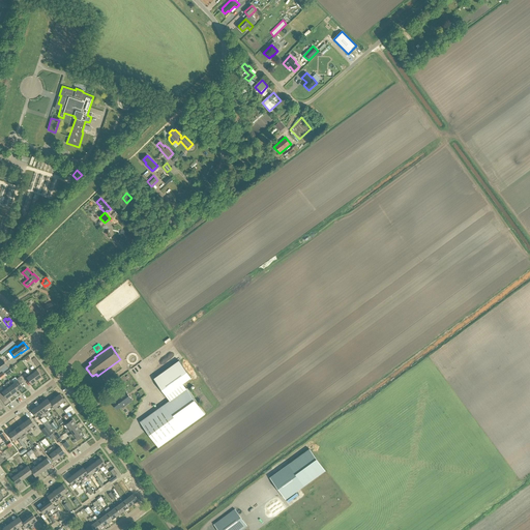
[(153,379),(166,395),(183,383),(192,378),(179,360),(172,366),(153,379)]
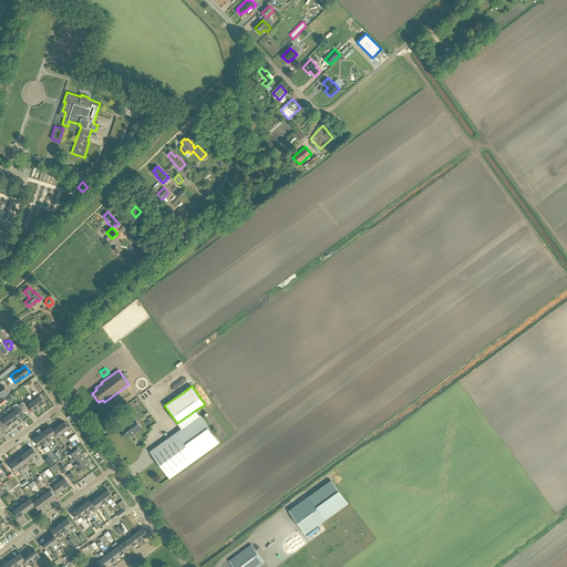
[(30,397),(33,400),(39,406),(44,403),(39,395),(34,399),(33,398),(34,397),(32,394),(30,397)]
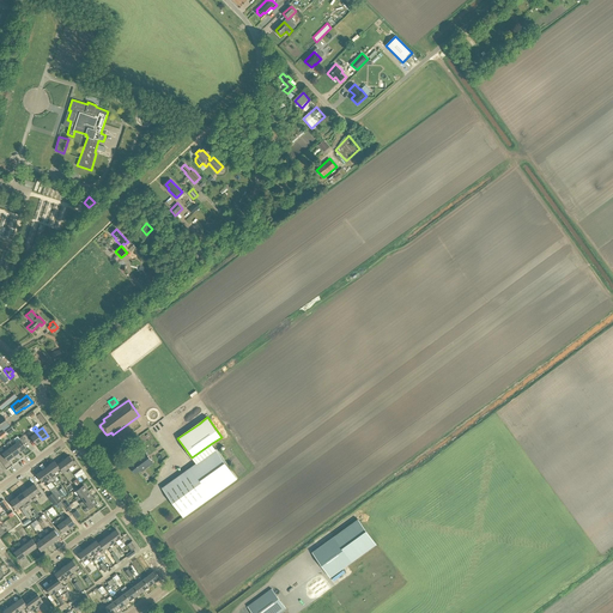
[(36,432),(31,436),(30,434),(31,434),(29,431),(26,434),(35,444),(42,439),(36,432)]
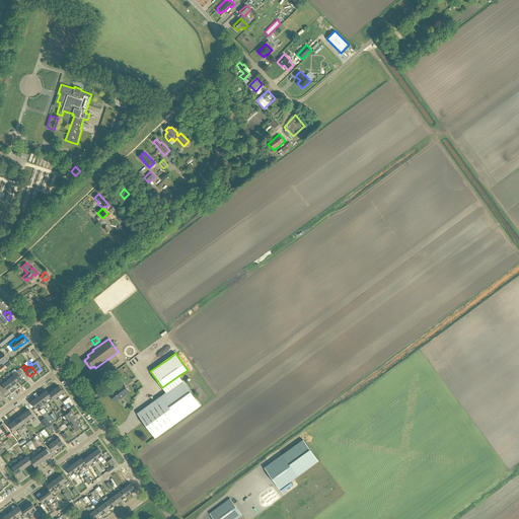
[(21,379),(19,376),(22,374),(19,369),(18,369),(16,371),(16,372),(13,375),(12,374),(12,373),(11,371),(9,373),(11,376),(16,382),(21,379)]
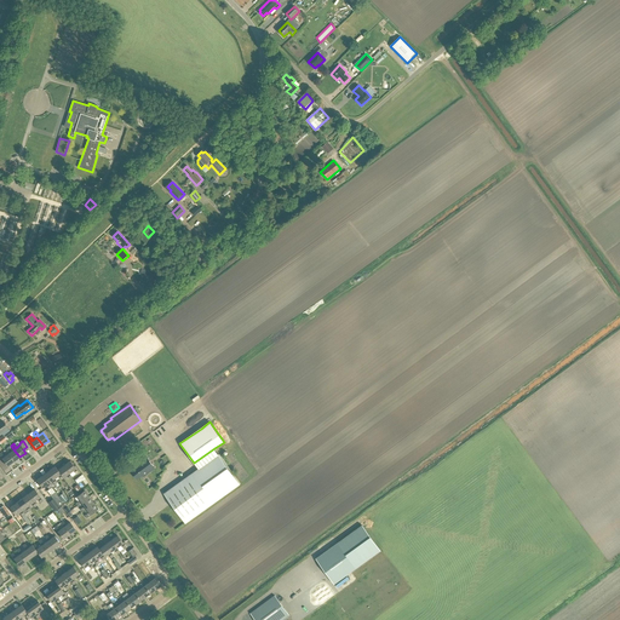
[(13,461),(19,457),(13,449),(10,453),(9,451),(7,448),(5,449),(7,454),(13,461)]
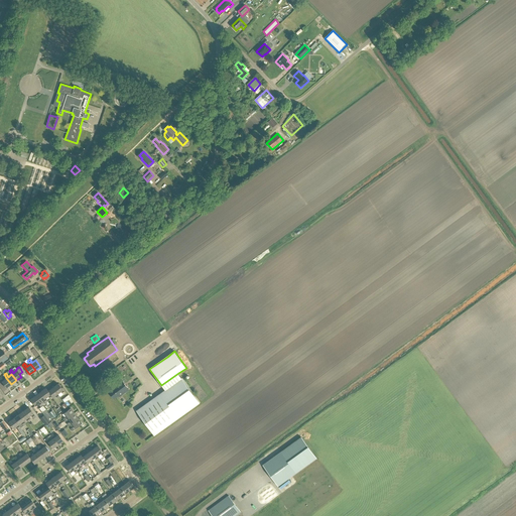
[(0,379),(6,388),(11,384),(6,378),(3,380),(2,379),(1,377),(0,377),(0,379)]
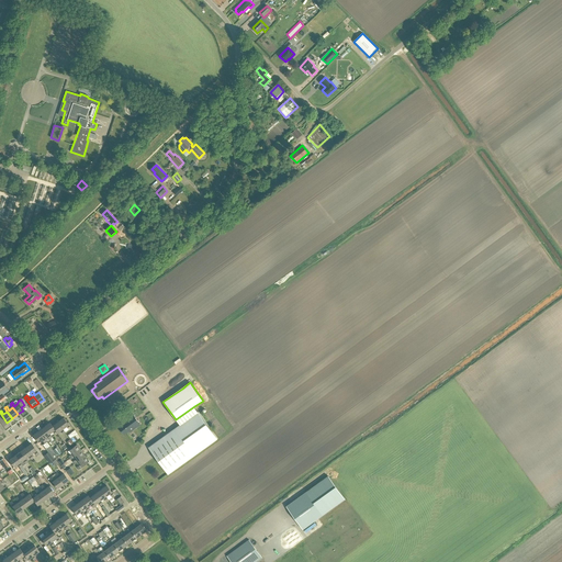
[(180,425),(149,448),(168,475),(217,440),(199,413),(180,425)]
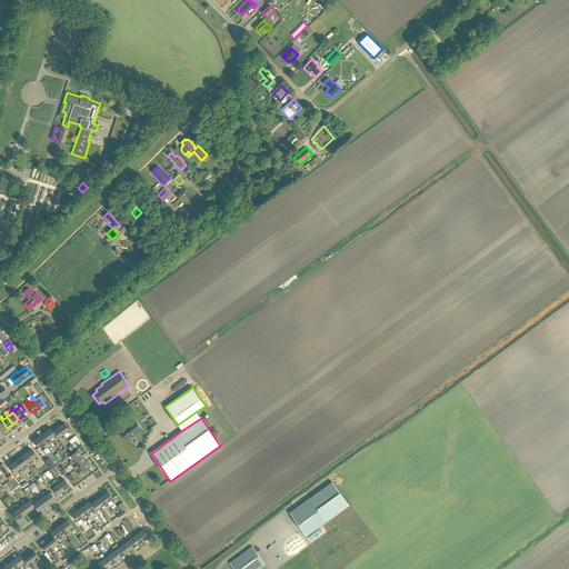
[(126,429),(120,432),(126,440),(130,436),(131,437),(135,433),(136,435),(139,432),(138,431),(142,429),(135,419),(127,425),(129,427),(126,429)]
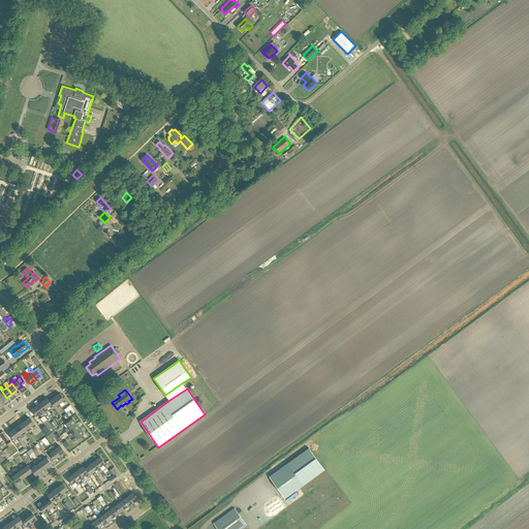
[(59,404),(63,401),(64,402),(63,403),(65,405),(67,403),(60,394),(54,397),(59,404)]
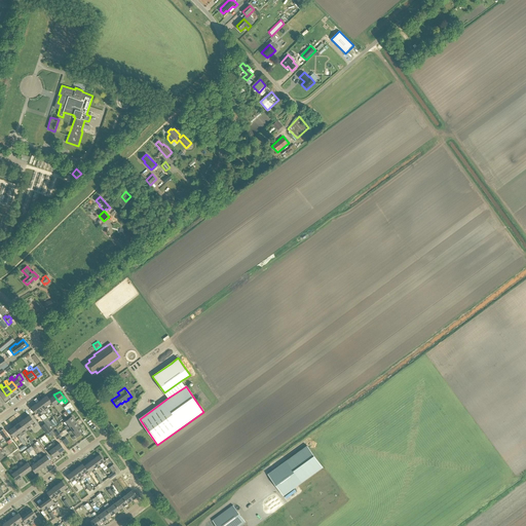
[(59,402),(53,395),(48,399),(53,406),(58,403),(59,404),(58,405),(59,407),(62,405),(59,402)]
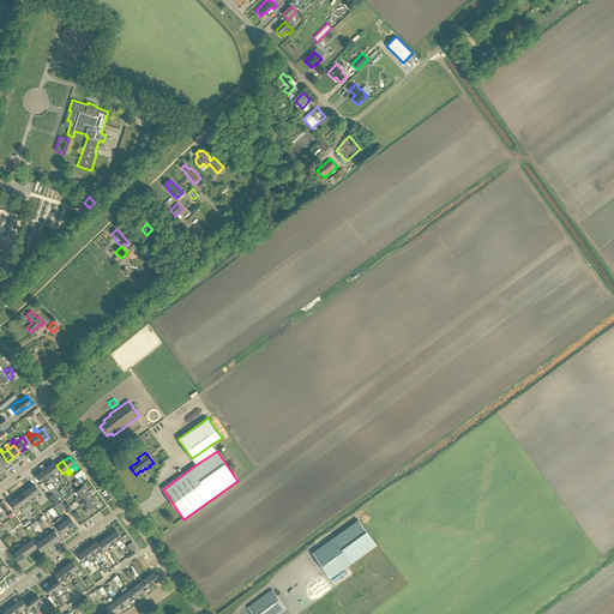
[(62,474),(56,465),(54,462),(48,467),(54,474),(58,471),(59,473),(58,473),(60,476),(62,474)]
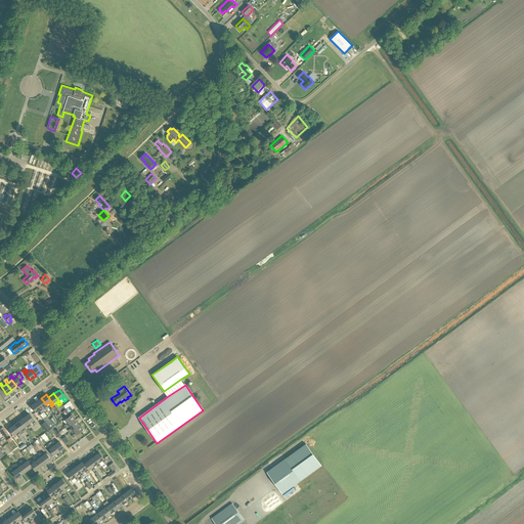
[(41,408),(44,406),(45,407),(44,407),(46,409),(48,408),(46,404),(41,398),(36,402),(41,408)]
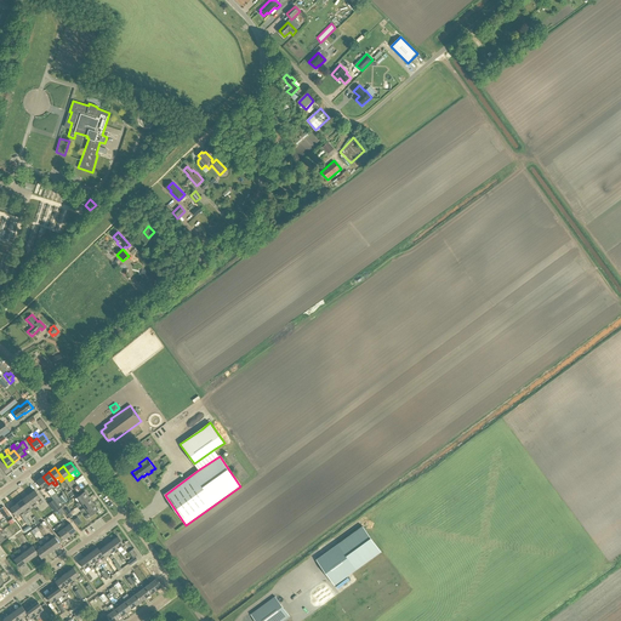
[(41,489),(46,485),(47,486),(46,488),(49,490),(51,488),(49,484),(43,477),(36,482),(41,489)]
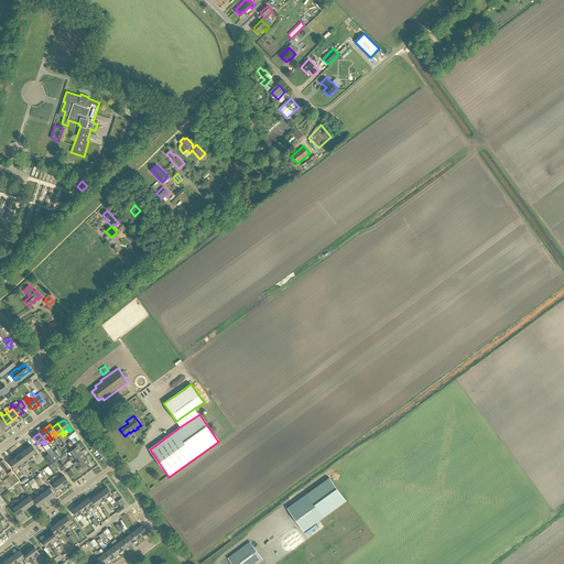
[(36,457),(39,456),(31,445),(25,449),(31,456),(34,453),(35,455),(36,457)]
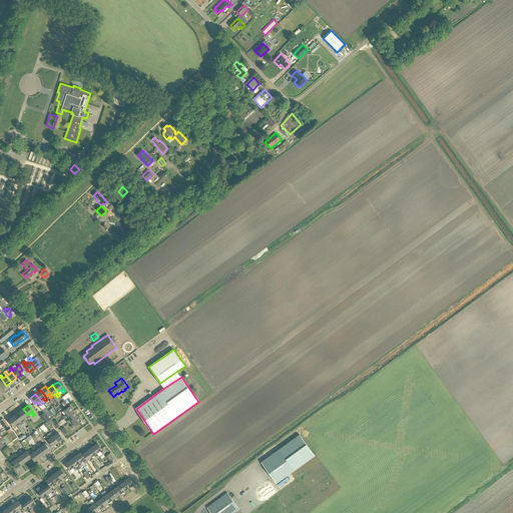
[(63,418),(67,416),(73,411),(69,406),(63,411),(66,414),(64,415),(62,416),(63,418)]
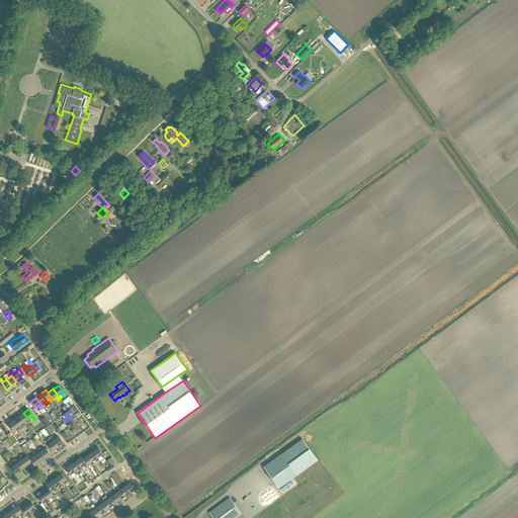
[(30,422),(28,419),(23,413),(18,416),(23,423),(26,420),(27,422),(28,424),(30,422)]
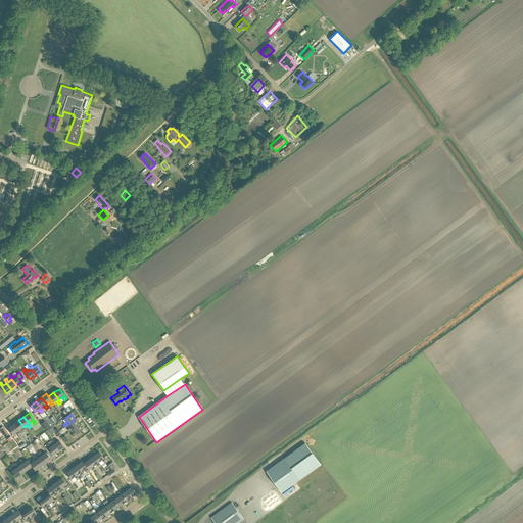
[(79,424),(75,419),(68,424),(70,428),(69,428),(67,429),(68,431),(73,429),(79,424)]
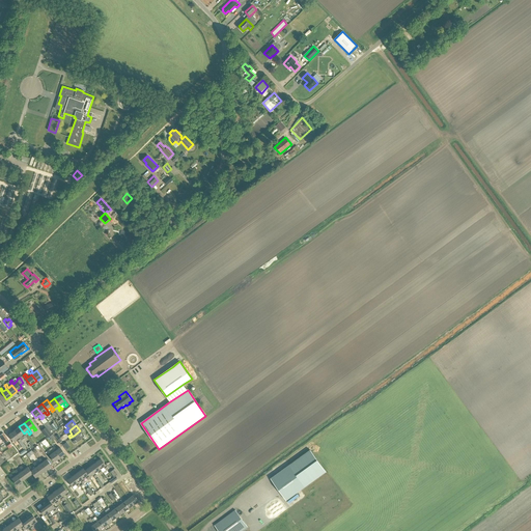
[(26,437),(24,434),(19,426),(14,430),(19,438),(22,435),(23,436),(23,437),(24,439),(26,437)]
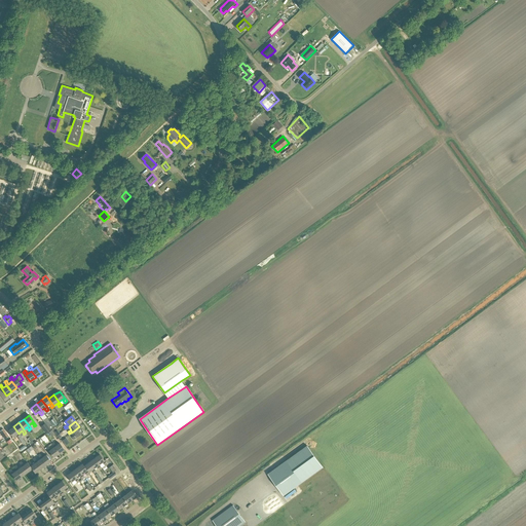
[(45,423),(41,426),(46,433),(50,429),(45,423)]
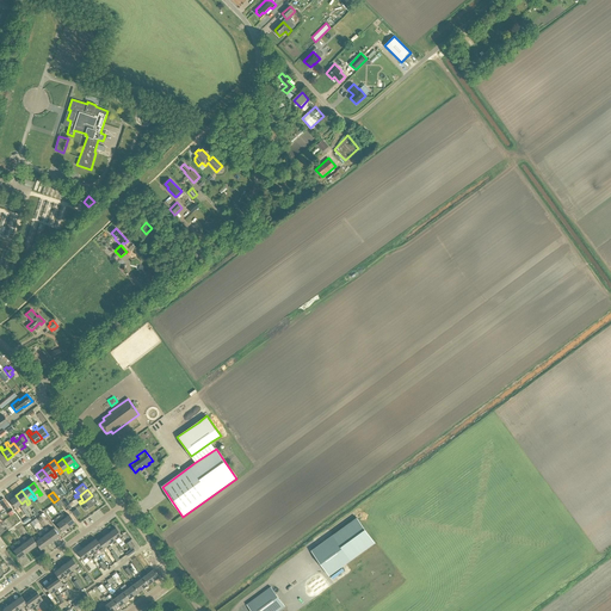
[(24,507),(22,504),(16,495),(10,500),(14,507),(19,505),(20,506),(19,506),(22,508),(24,507)]
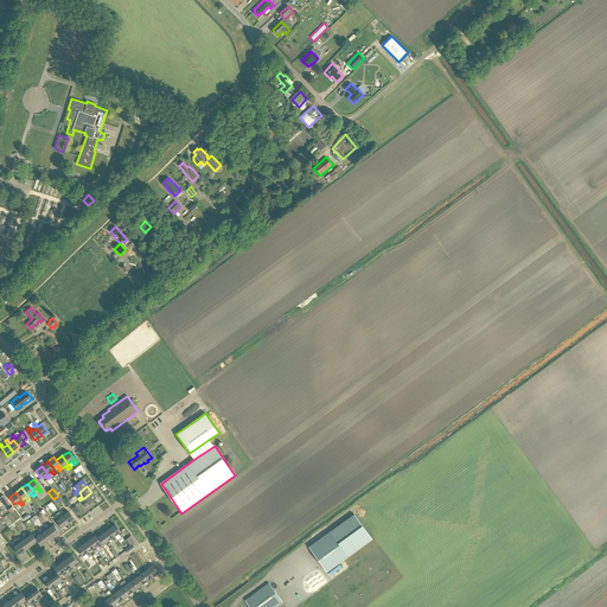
[(96,498),(91,492),(84,498),(87,503),(85,504),(85,503),(82,504),(84,506),(96,498)]
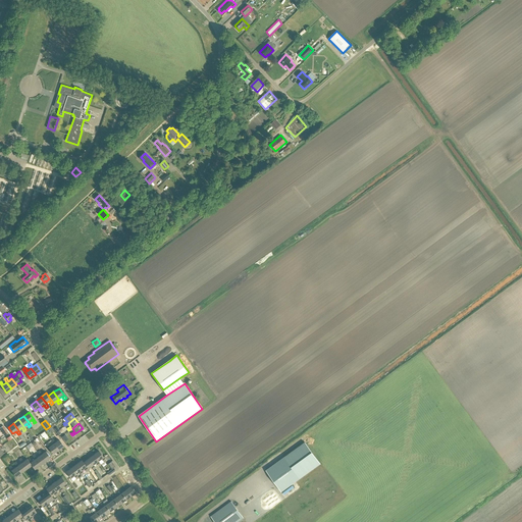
[(51,440),(53,444),(58,450),(63,446),(58,439),(54,442),(53,441),(54,440),(52,438),(50,439),(51,440)]
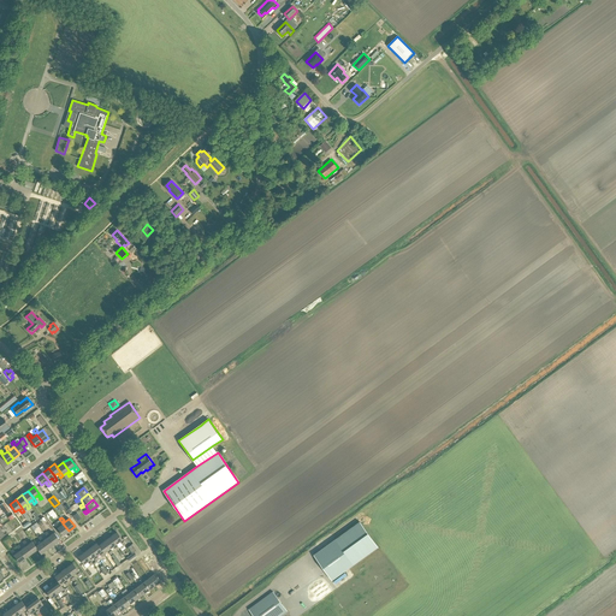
[(63,535),(69,531),(63,523),(60,520),(57,522),(55,522),(53,523),(63,535)]
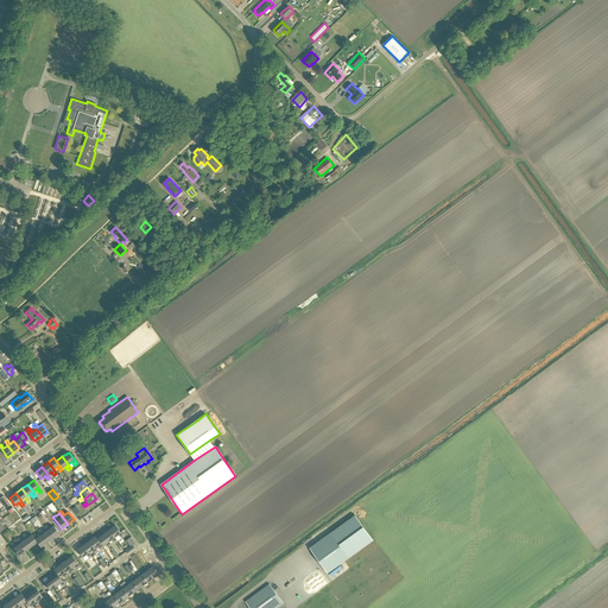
[(310,548),(328,572),(373,539),(355,514),(310,548)]
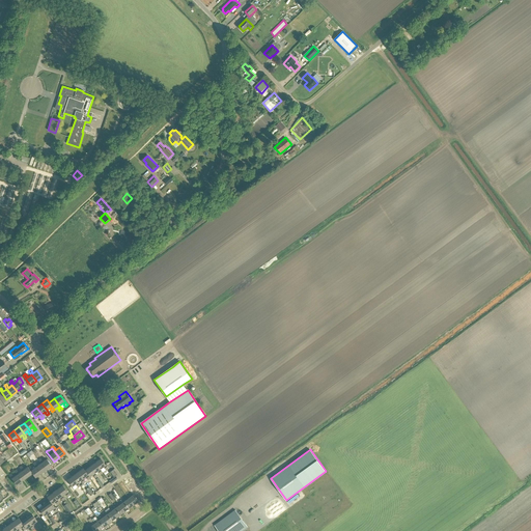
[(51,466),(46,459),(43,462),(42,460),(40,458),(38,459),(40,463),(46,470),(51,466)]
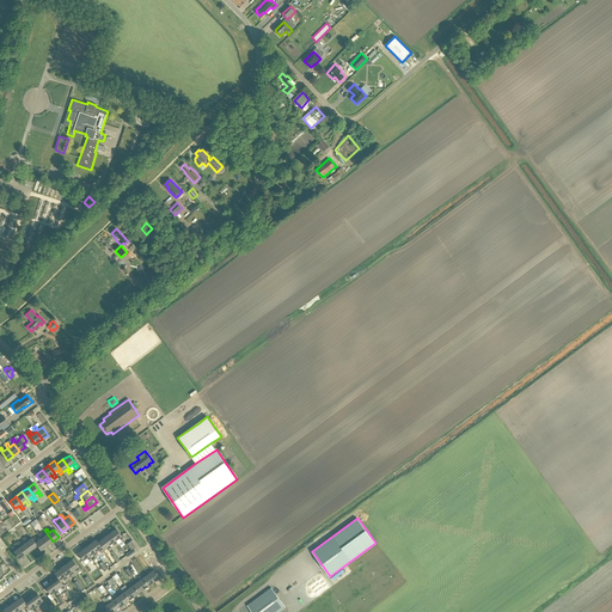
[(115,540),(120,537),(121,539),(120,539),(122,542),(124,540),(116,528),(109,533),(115,540)]
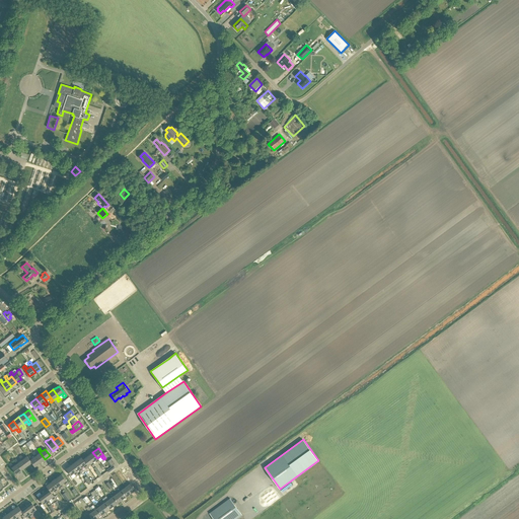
[(40,463),(45,459),(40,452),(35,455),(35,454),(35,453),(34,451),(32,453),(34,456),(40,463)]
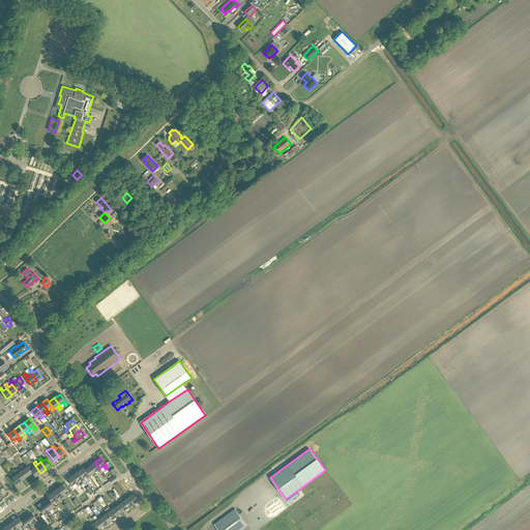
[(94,472),(98,469),(99,470),(98,471),(99,473),(102,471),(99,468),(94,462),(89,465),(94,472)]
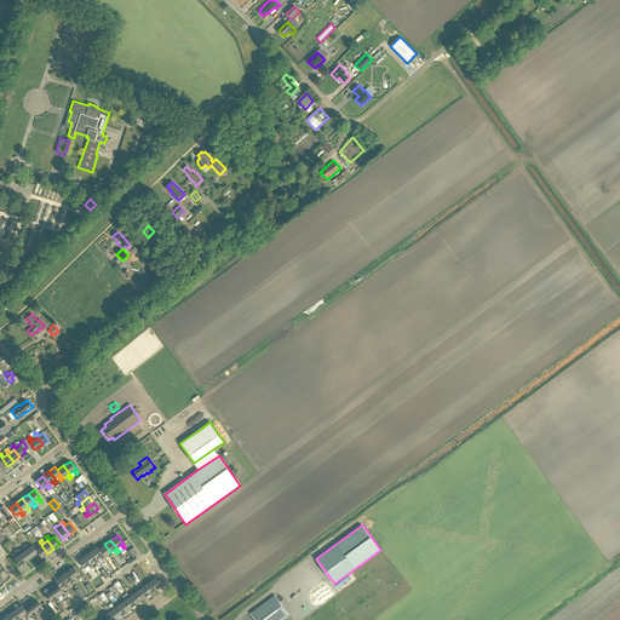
[(38,552),(33,546),(32,545),(27,549),(26,547),(27,546),(24,544),(22,546),(26,550),(32,557),(38,552)]
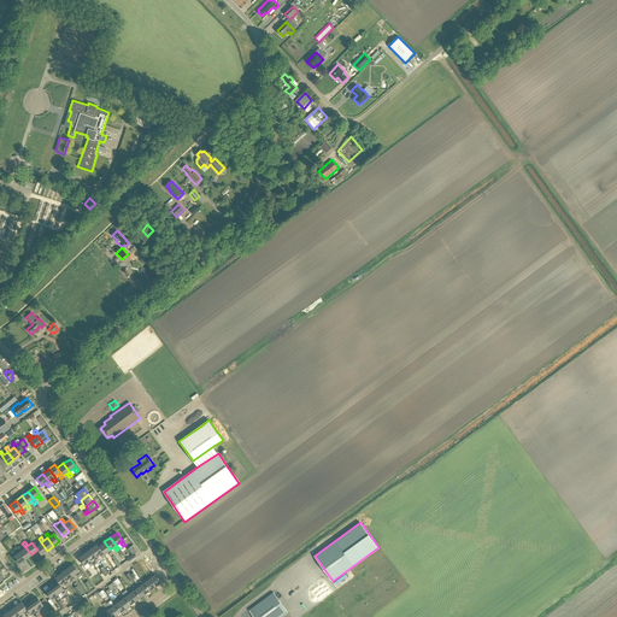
[(41,542),(36,546),(35,545),(36,544),(35,541),(33,544),(37,550),(41,554),(47,551),(41,542)]
